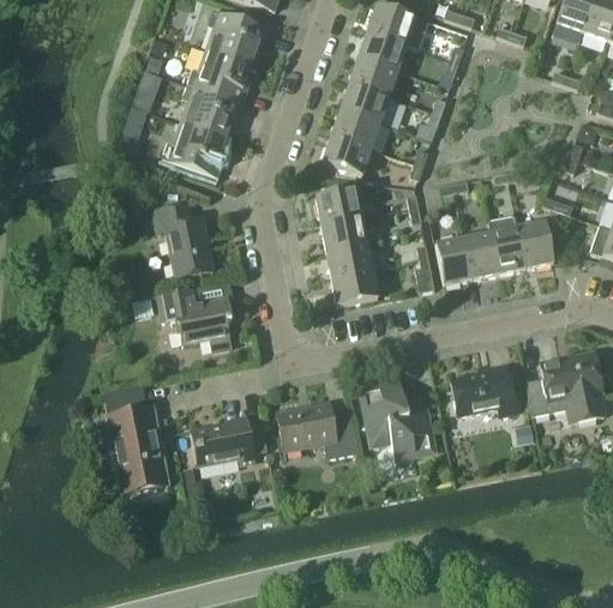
[(242,0),(275,11),(278,0),(242,0)]
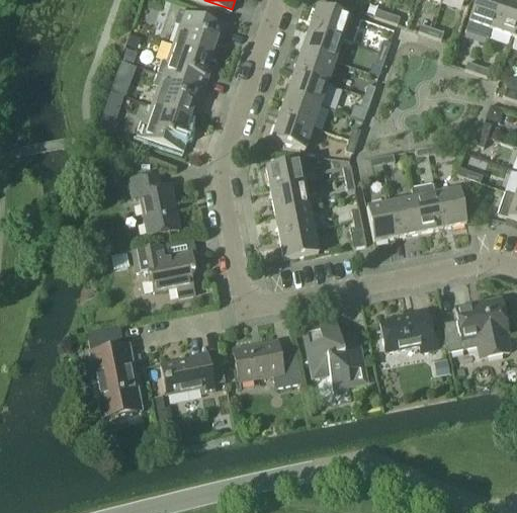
[(354,8),(357,0),(345,0),(343,4),(354,8)]
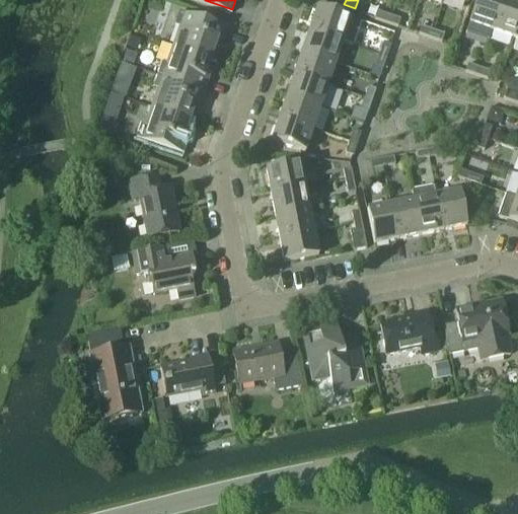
[(493,27),(501,0),(475,0),(469,19),(493,27)]
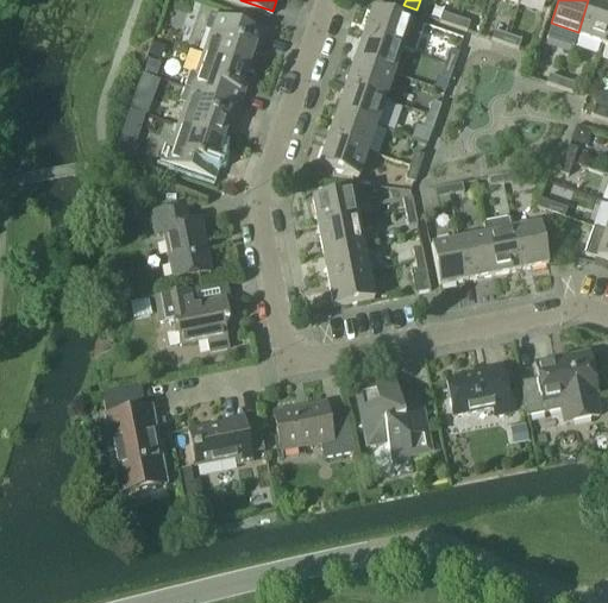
[(605,41),(607,30),(607,0),(588,0),(578,32),(605,41)]
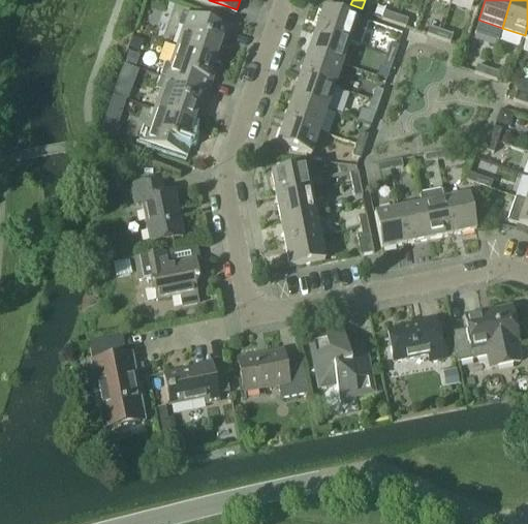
[(361,42),(368,19),(324,4),(316,28),(350,39),(361,42)]
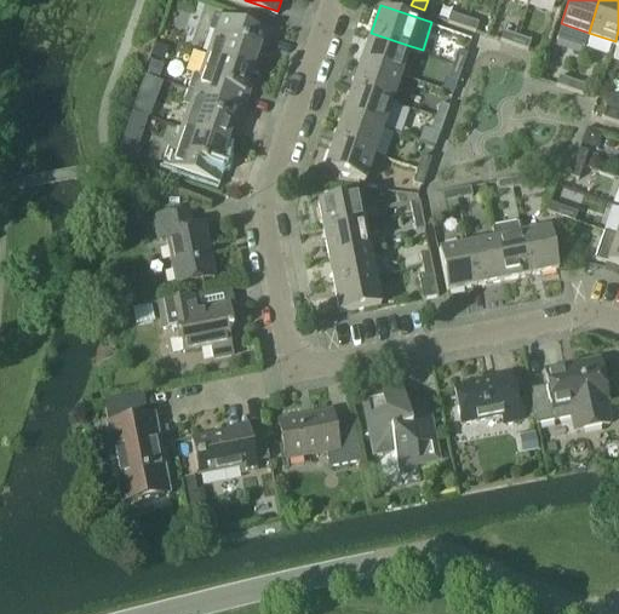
[(463,23),(466,13),(452,9),(448,18),(463,23)]
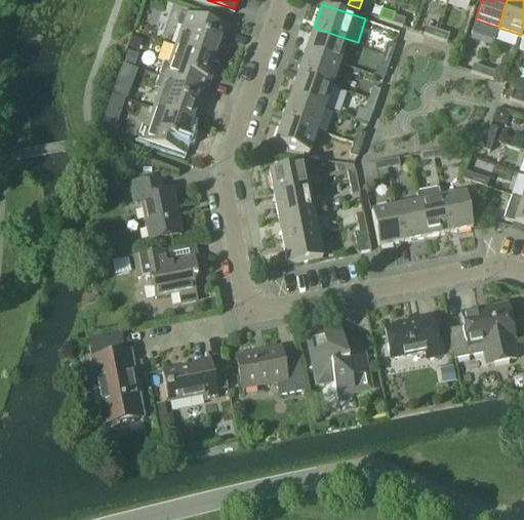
[(226,38),(230,25),(182,8),(177,22),(183,24),(175,42),(214,55),(220,36),(226,38)]
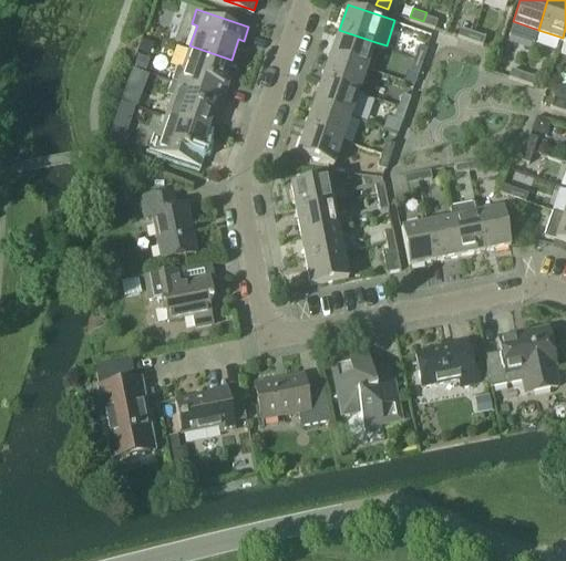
[(436,26),(439,17),(426,12),(423,21),(436,26)]
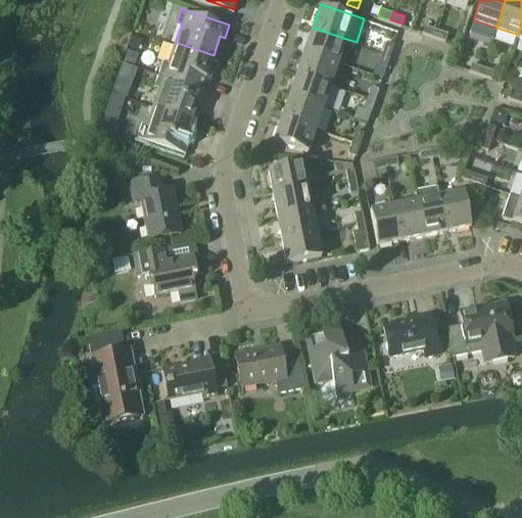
[(434,35),(437,27),(425,22),(422,31),(434,35)]
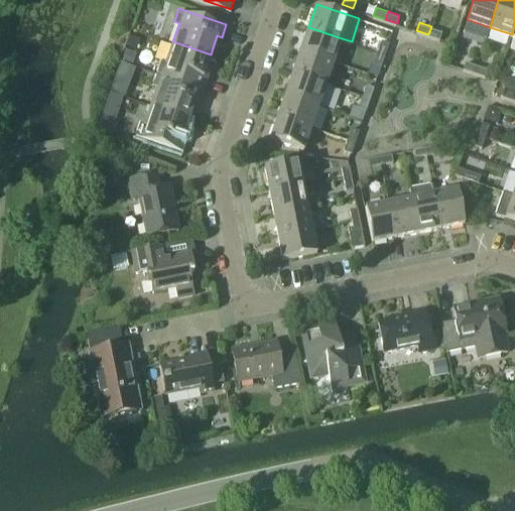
[(439,38),(442,29),(431,26),(428,34),(439,38)]
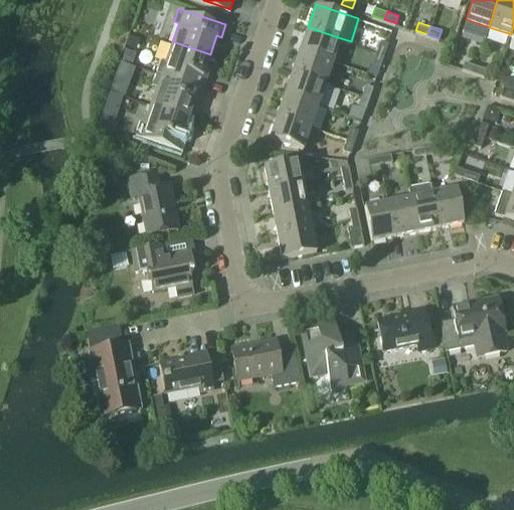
[(334,59),(341,38),(308,27),(301,48),(334,59)]
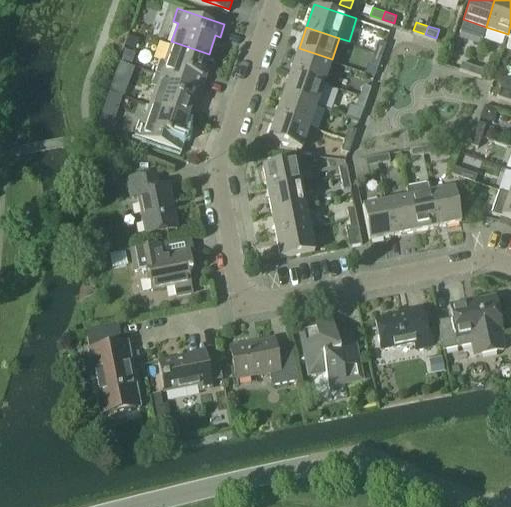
[(383,53),(387,41),(379,38),(375,50),(383,53)]
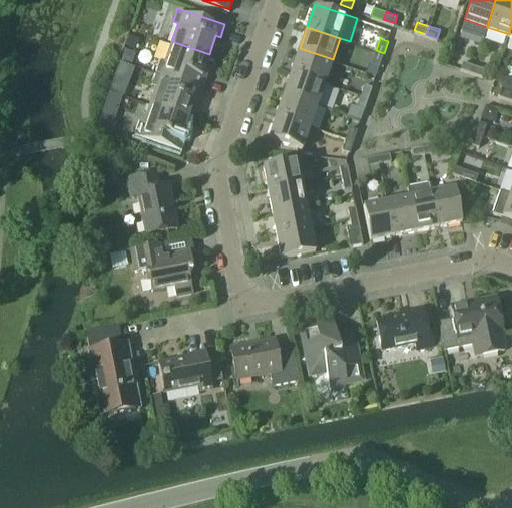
[(202,72),(209,54),(171,41),(165,59),(160,58),(156,70),(203,86),(207,74),(202,72)]
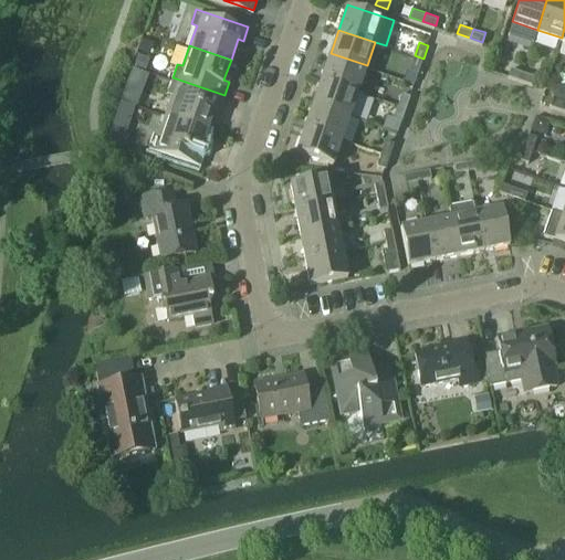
[(135,50),(131,61),(145,65),(148,54),(135,50)]
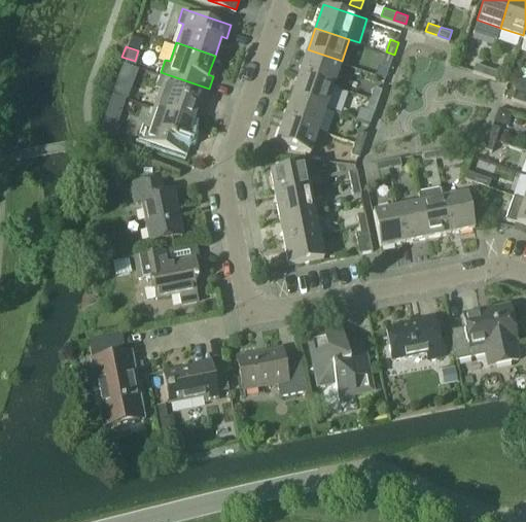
[(334,83),(342,61),(308,49),(300,71),(334,83)]
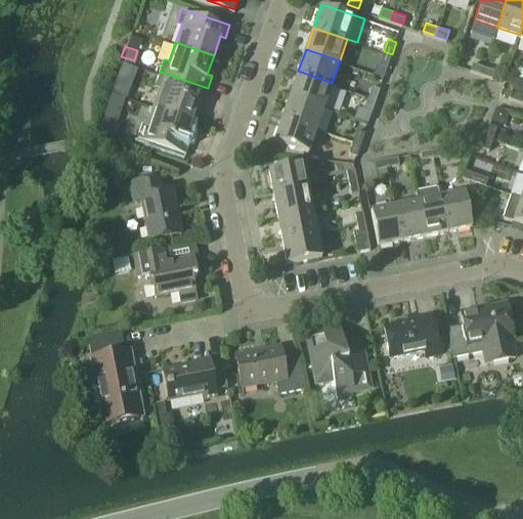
[(388,66),(392,54),(384,51),(380,62),(388,66)]
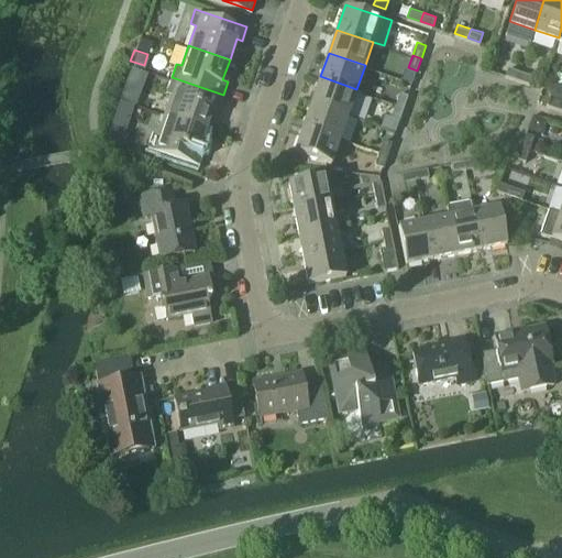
[(518,78),(521,69),(508,65),(505,73),(518,78)]
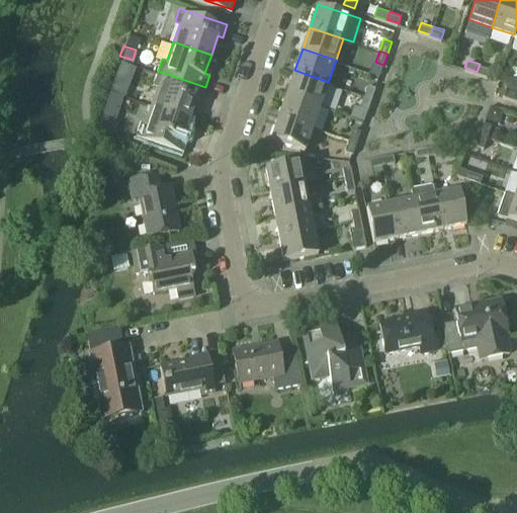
[(489,76),(491,68),(480,64),(477,72),(489,76)]
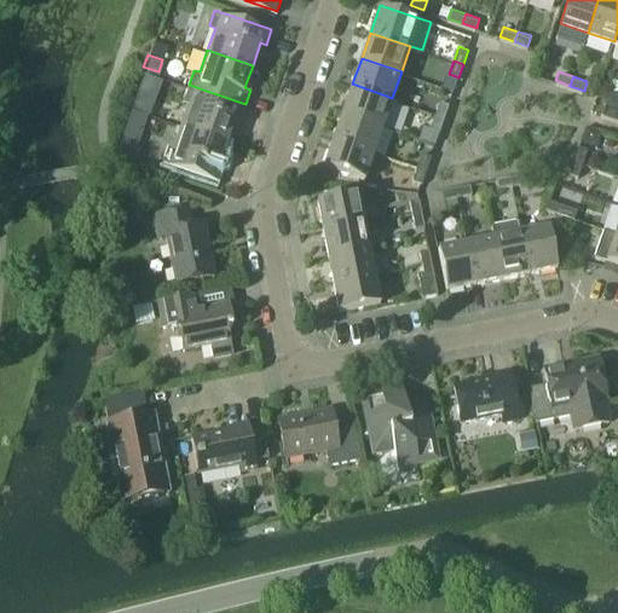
[(383,125),(392,98),(352,84),(344,110),(383,125)]
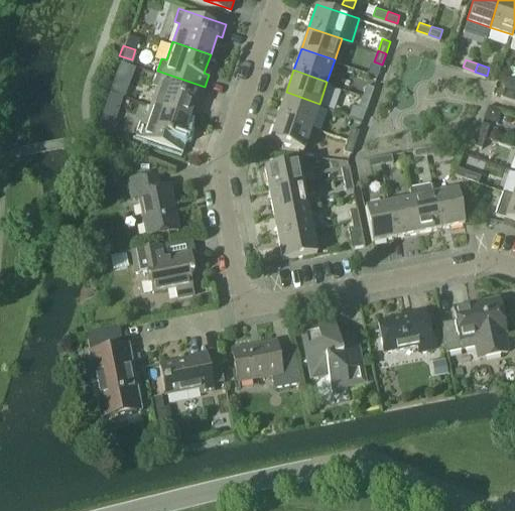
[(200,99),(205,87),(157,71),(153,84),(157,85),(151,103),(188,116),(196,97),(200,99)]
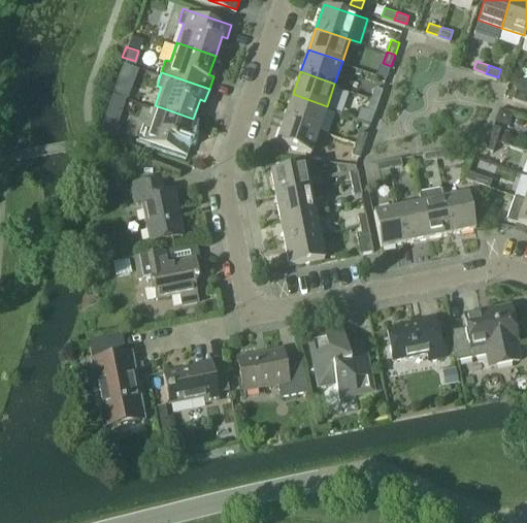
[(515,96),(514,97),(526,101),(526,76),(522,74),(517,89),(515,96)]
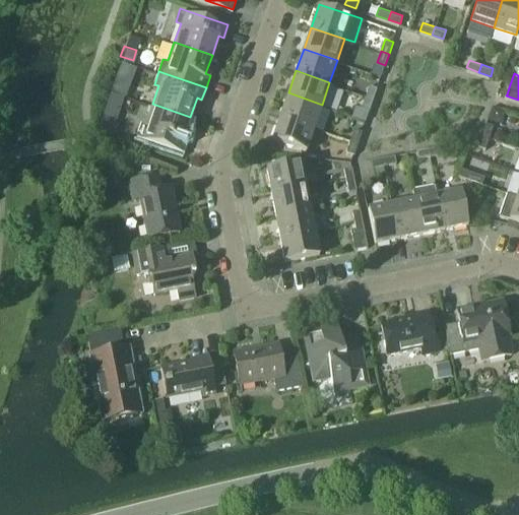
[(374,98),(378,85),(371,83),(367,94),(374,98)]
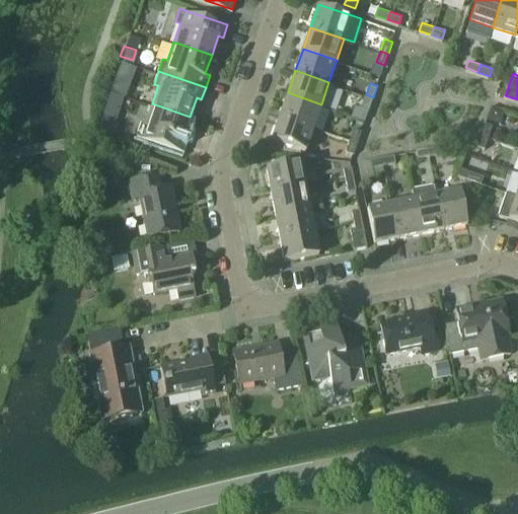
[(314,126),(321,104),(288,92),(281,114),(314,126)]
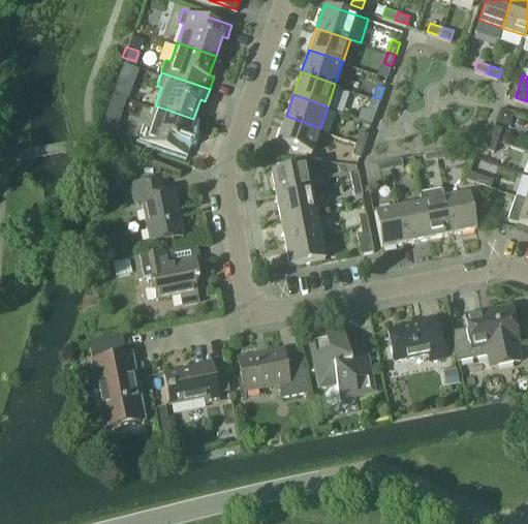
[(376,111),(380,99),(373,96),(369,108),(376,111)]
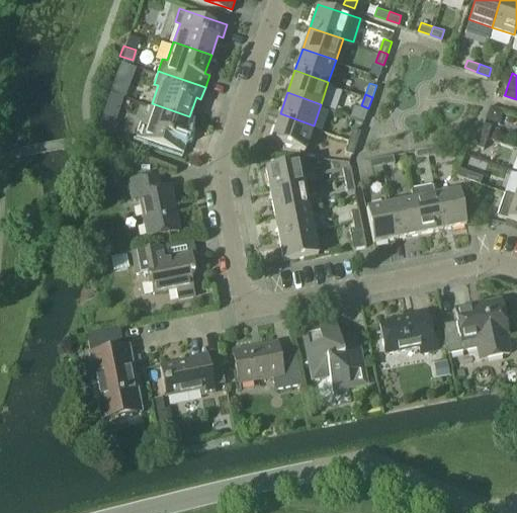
[(183,136),(189,116),(152,103),(146,122),(142,120),(137,134),(183,150),(188,137),(183,136)]
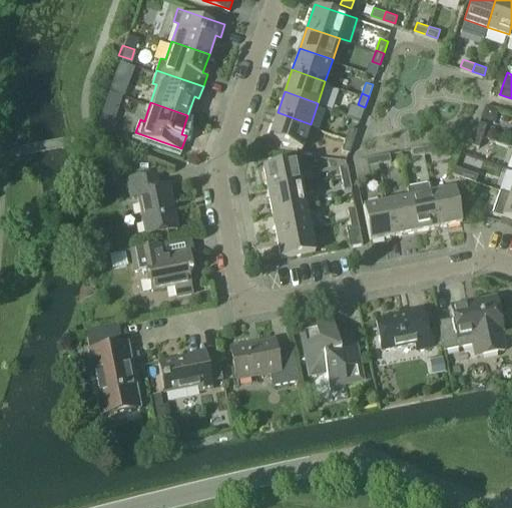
[(303,147),(311,124),(278,112),(270,135),(303,147)]
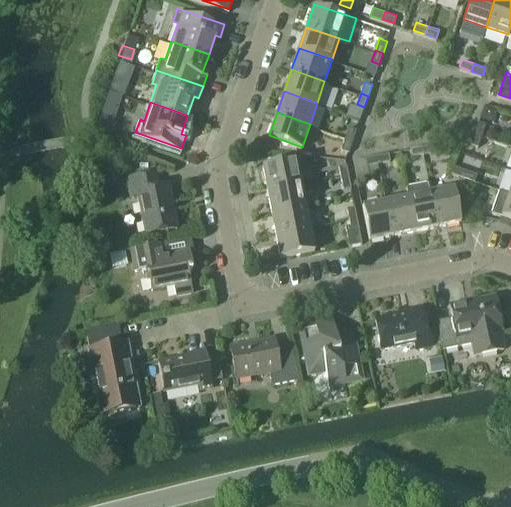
[(482,133),(486,121),(478,119),(474,131),(482,133)]
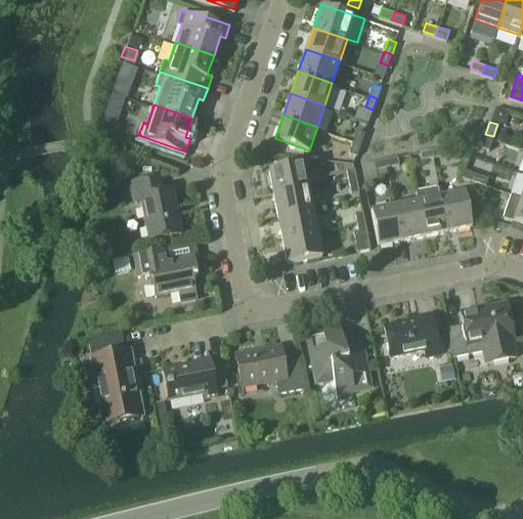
[(362,142),(365,131),(358,128),(354,139),(362,142)]
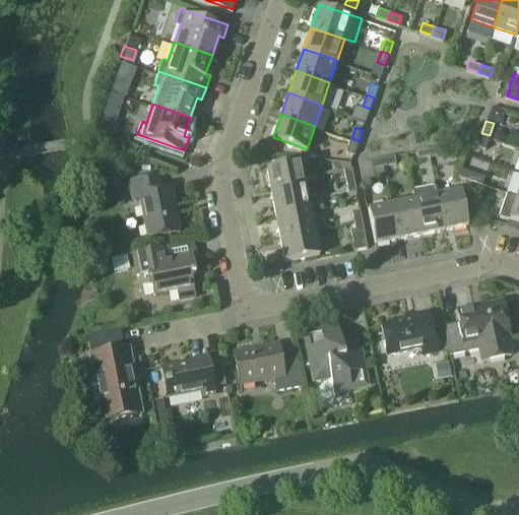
[(485,147),(490,135),(481,133),(477,144),(485,147)]
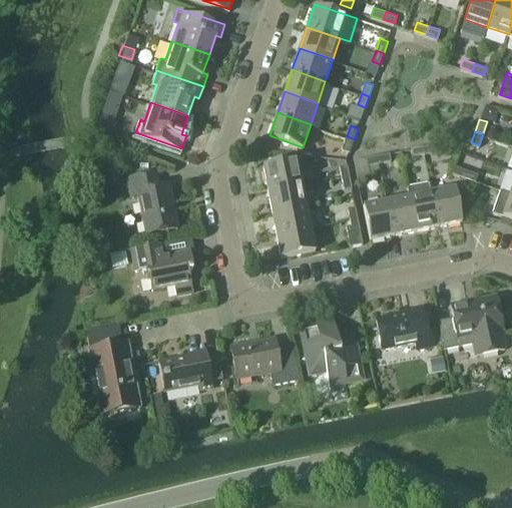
[(351,150),(355,139),(347,136),(343,147),(351,150)]
